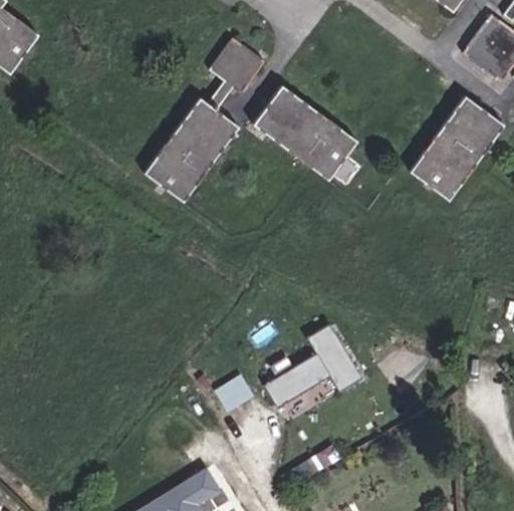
[(0,0),(0,68),(8,74),(37,36),(0,8),(5,1),(2,0),(0,0)]
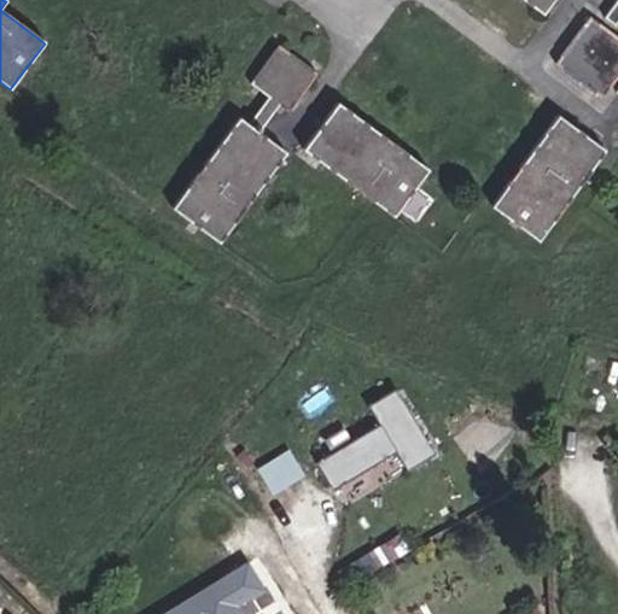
[(523,0),(542,15),(552,0),(523,0)]
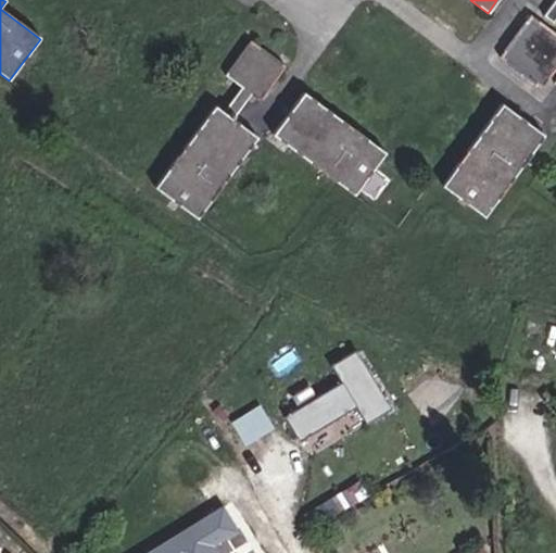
[(555,0),(551,0),(540,16),(555,28),(555,0)]
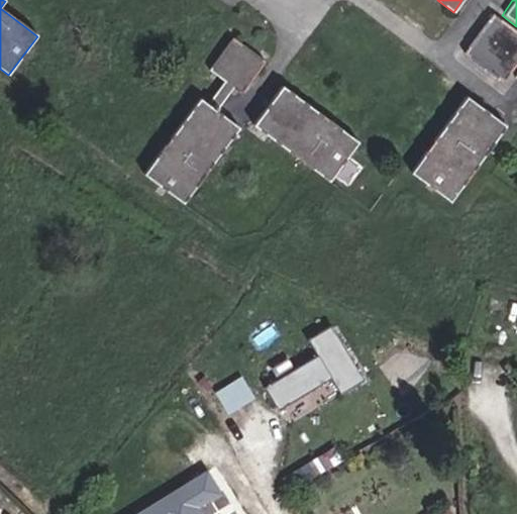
[(503,84),(515,67),(516,64),(516,33),(493,16),(464,55),(503,84)]
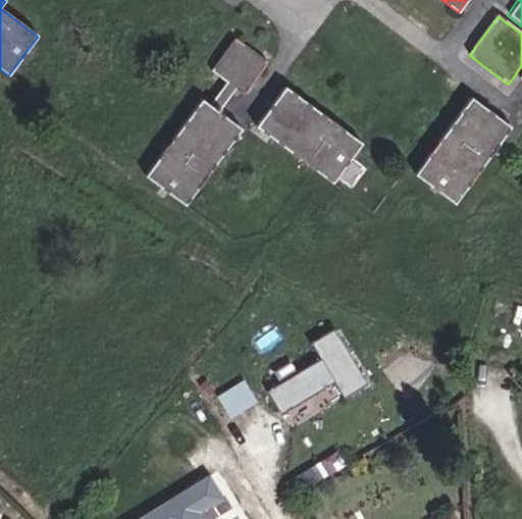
[(236,90),(243,95),(249,88),(267,63),(236,40),(211,71),(226,84),(210,106),(202,100),(146,177),(185,206),(242,128),(219,112),(236,90)]
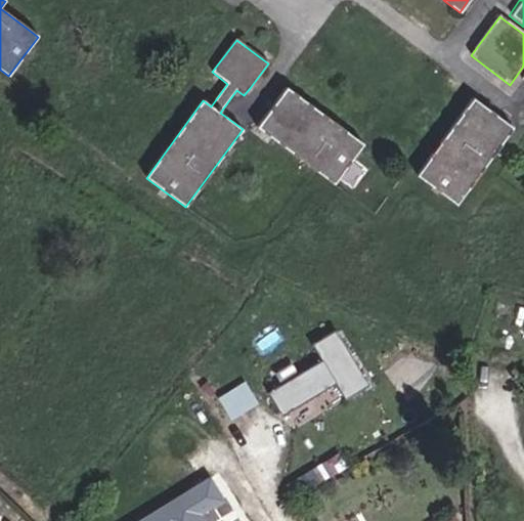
[(523,94),(523,75),(515,88),(523,94)]
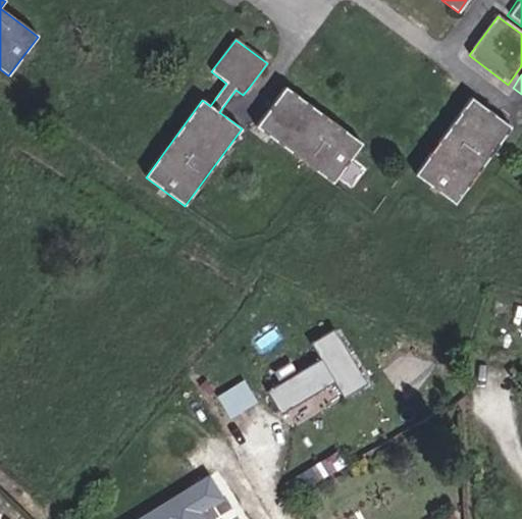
[(284,88),(272,105),(266,113),(256,127),(331,184),(361,145),(284,88)]
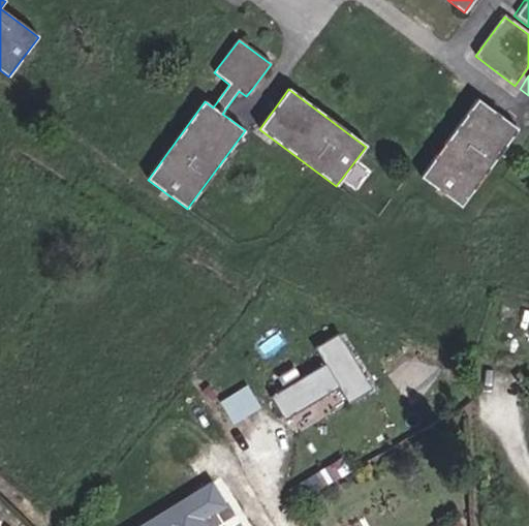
[(517,130),(493,113),(483,105),(477,100),(421,178),(461,207),(517,130)]
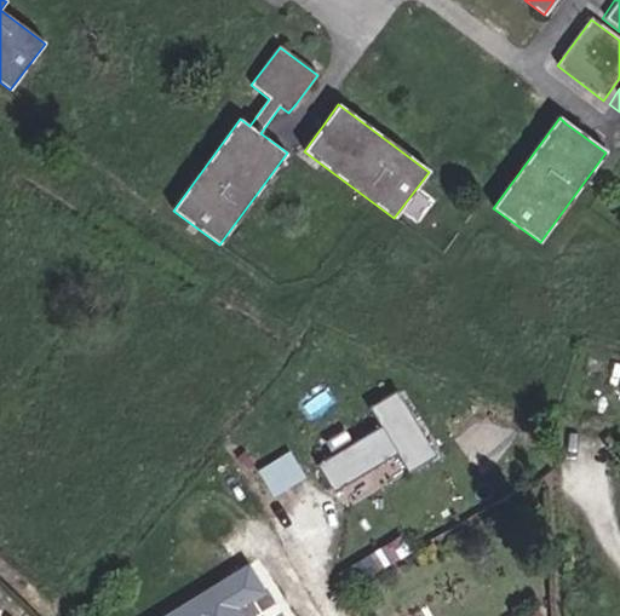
[(382,427),(319,462),(333,489),(399,453),(409,472),(436,456),(399,390),(369,406),(382,427)]
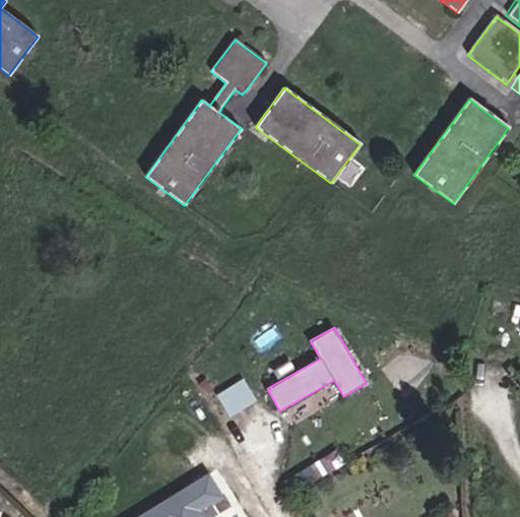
[(232,416),(258,400),(245,378),(218,394),(232,416)]
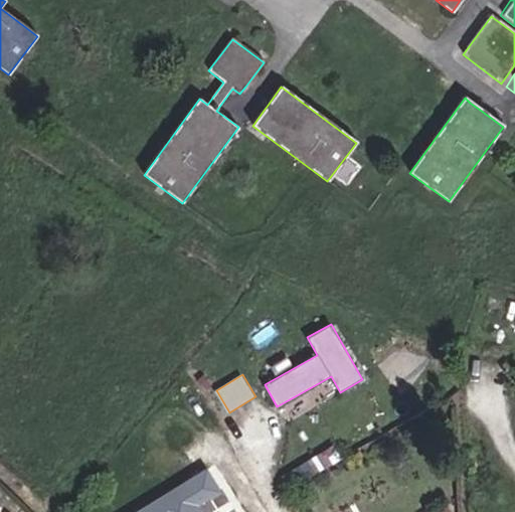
[(219,494),(205,472),(139,511),(198,511),(196,508),(219,494)]
